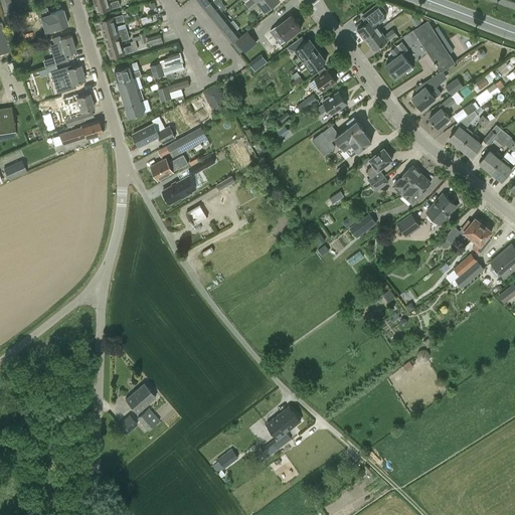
[(9,0),(0,0),(0,6),(4,19),(15,15),(13,10),(14,10),(10,0),(9,0)]
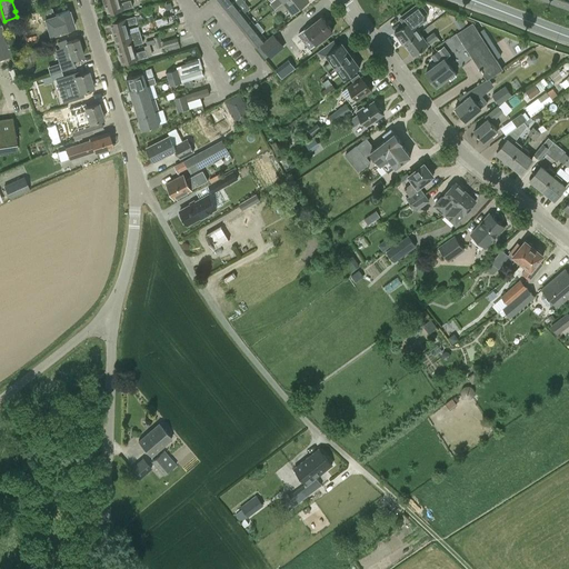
[(130,0),(121,2),(120,0),(116,0),(105,3),(108,13),(133,7),(131,0),(130,0)]
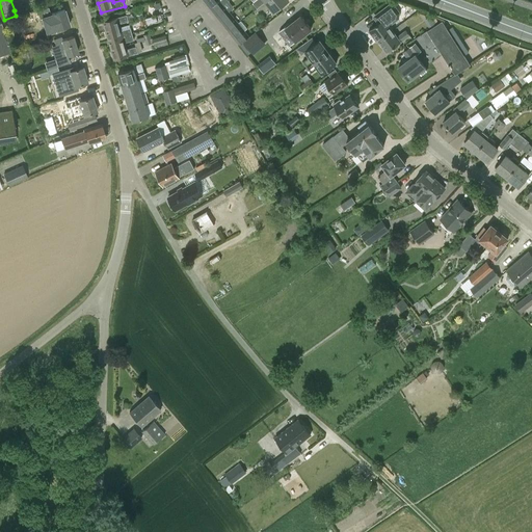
[(204,0),(212,9),(221,2),(219,0),(204,0)]
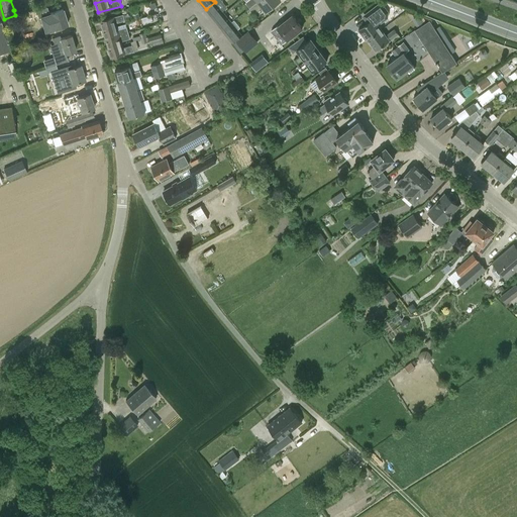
[(260,0),(249,8),(254,13),(264,6),(267,10),(280,0),(260,0)]
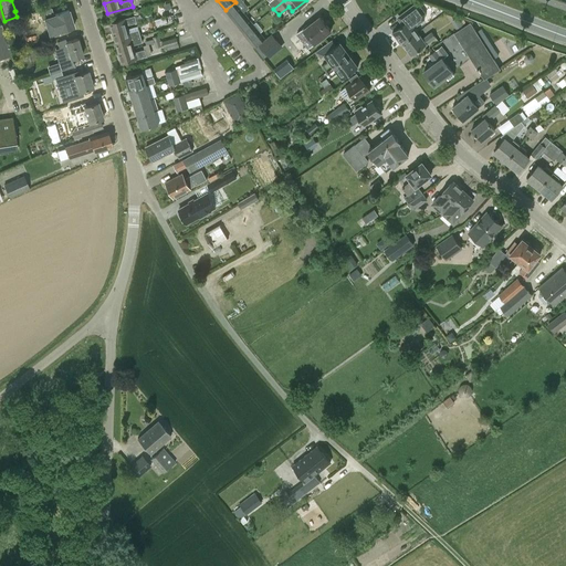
[(395,31),(399,37),(398,39),(400,41),(402,41),(404,42),(418,32),(415,28),(425,20),(426,12),(417,1),(396,17),(402,24),(395,31)]
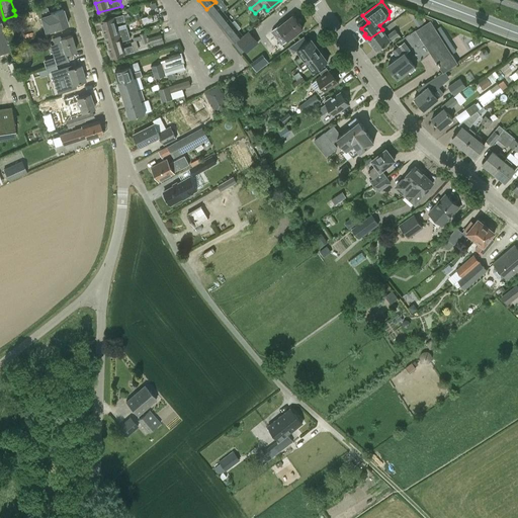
[(217,22),(226,15),(216,2),(206,9),(217,22)]
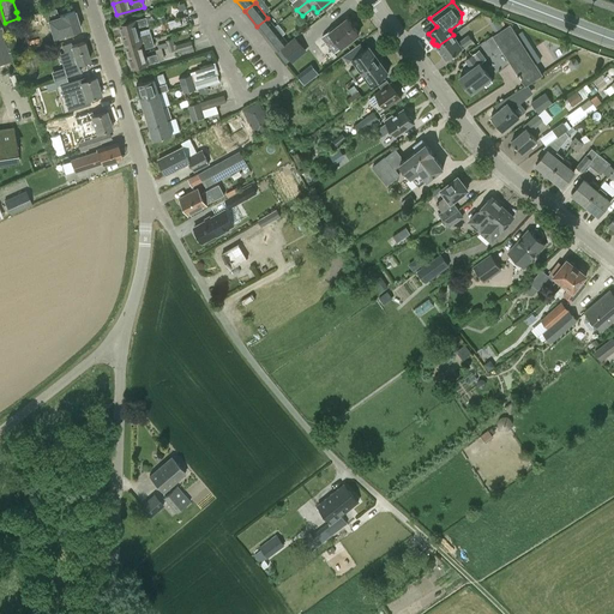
[(43,12),(52,40),(64,36),(62,34),(80,28),(74,10),(56,16),(54,8),(43,12)]
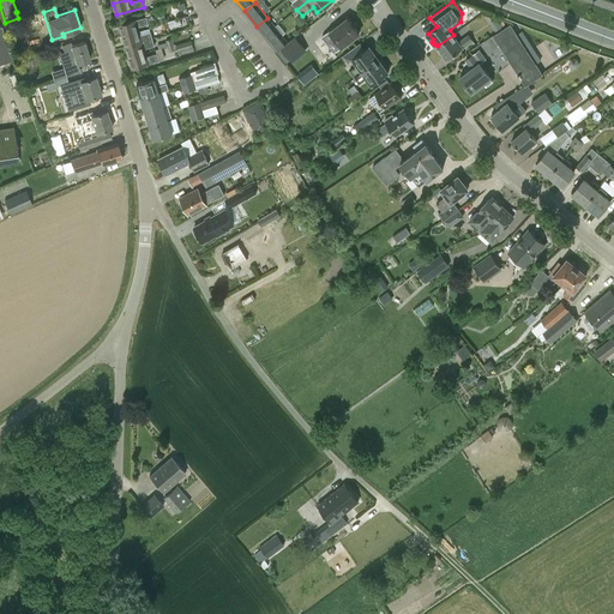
[(139,31),(138,28),(149,24),(146,17),(136,20),(136,19),(120,24),(122,36),(139,31)]
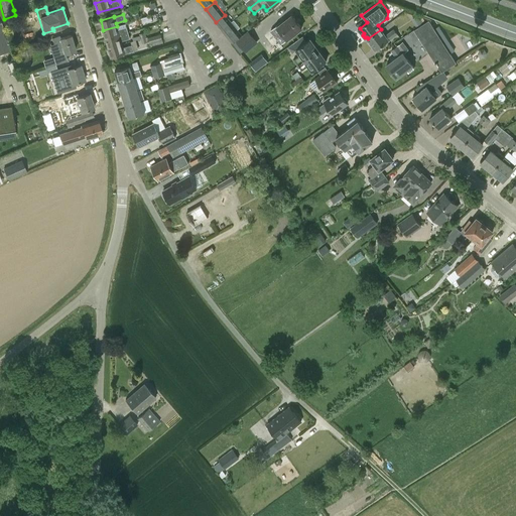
[(141,19),(136,21),(137,24),(151,20),(150,15),(140,18),(141,19)]
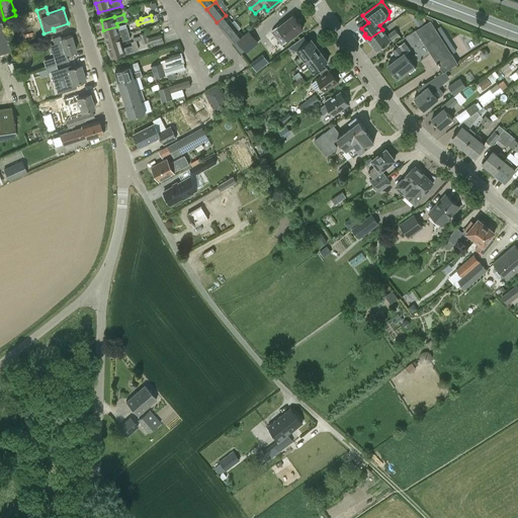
[(226,15),(217,22),(223,29),(232,22),(226,15)]
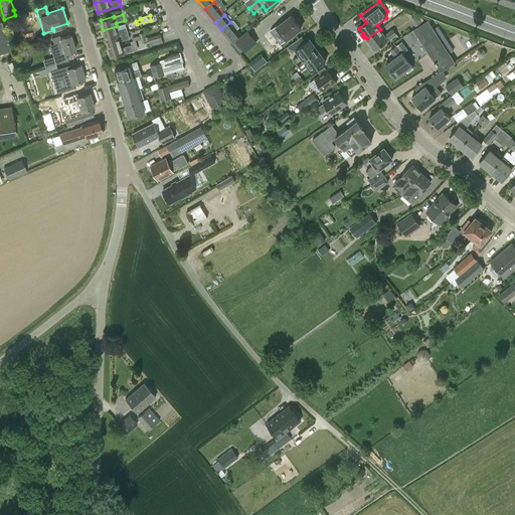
[(287,18),(286,17),(264,35),(275,49),(302,27),(292,15),(287,18)]
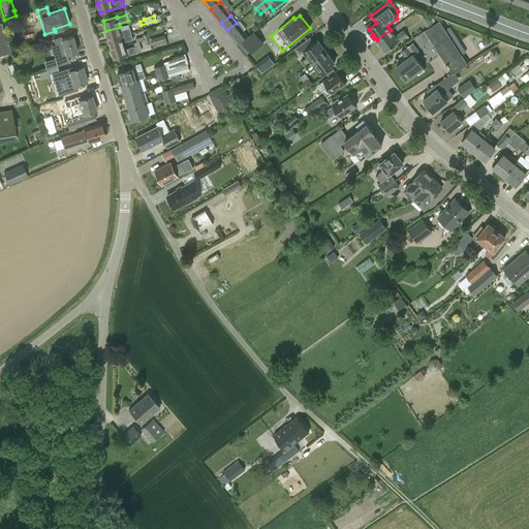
[(427,27),(434,22),(429,16),(423,20),(427,27)]
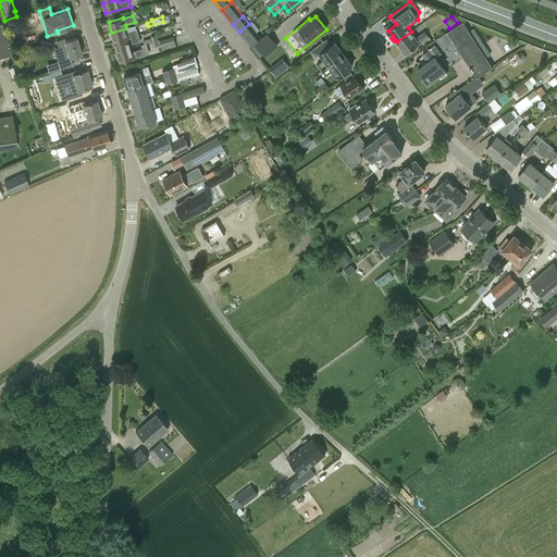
[(239,33),(250,47),(261,38),(257,32),(259,29),(252,22),(249,24),(239,32),(239,33)]
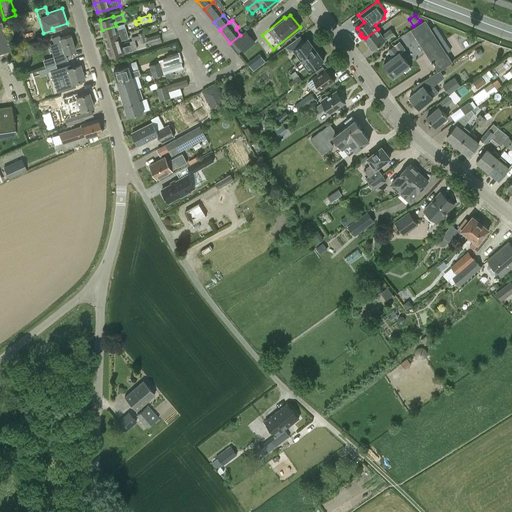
[(436,25),(431,28),(426,20),(405,33),(413,46),(419,42),(438,71),(452,61),(447,53),(452,50),(436,25)]
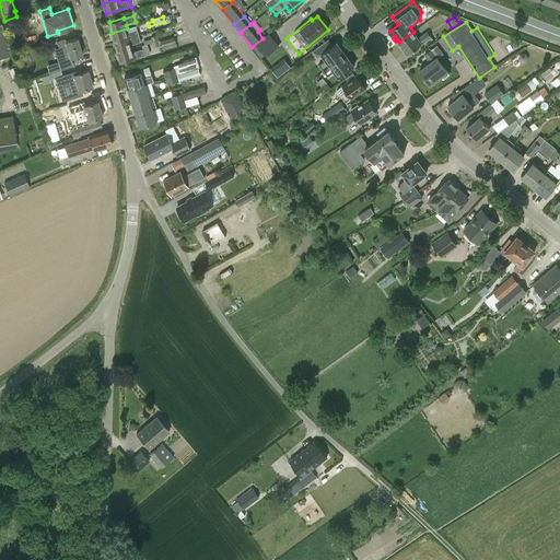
[(0,58),(13,54),(1,23),(0,23),(0,58)]
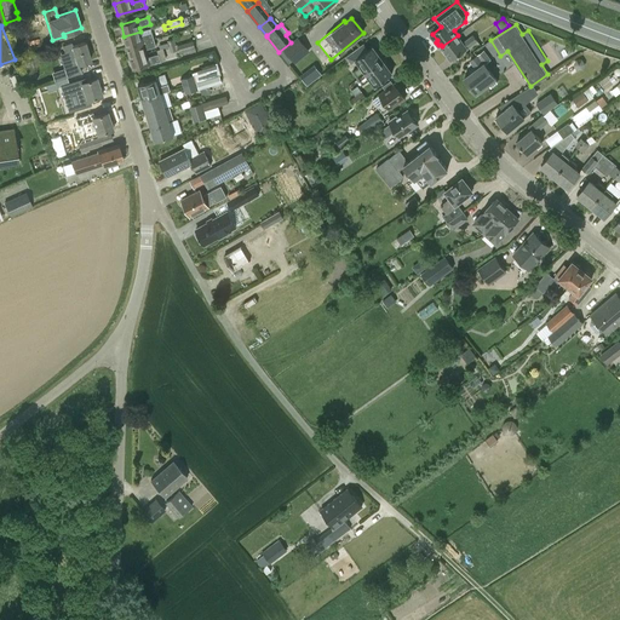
[(127,47),(155,39),(151,28),(141,32),(124,36),(127,47)]
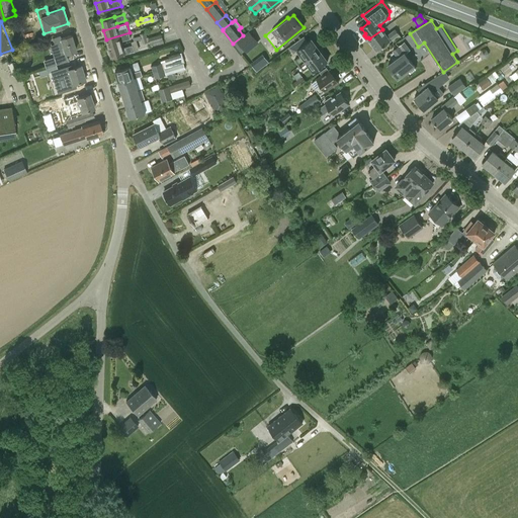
[(382,29),(369,38),(370,40),(369,42),(371,45),(373,45),(377,50),(399,33),(396,28),(386,34),(382,29)]
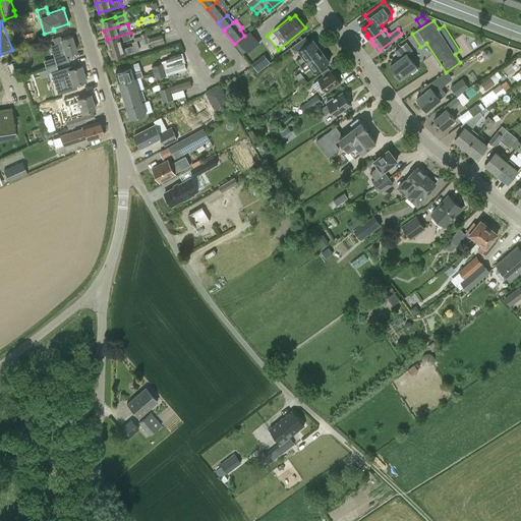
[(246,50),(247,51),(258,41),(250,31),(238,41),(239,41),(236,44),(243,53),(246,50)]
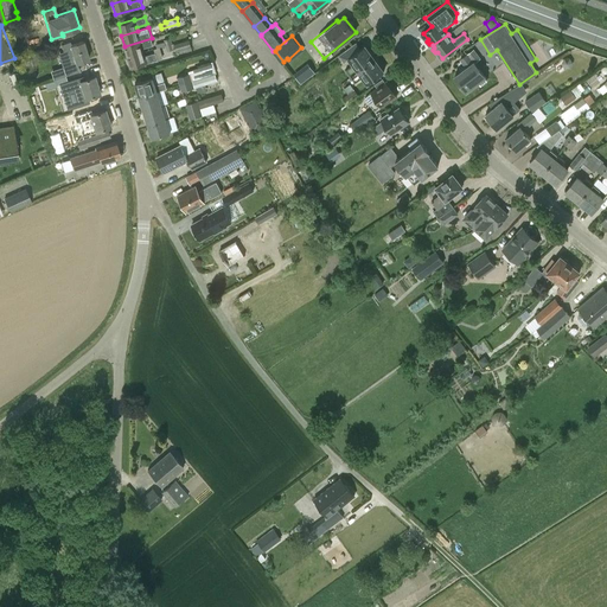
[(127,57),(144,52),(142,49),(153,45),(152,38),(125,46),(127,57)]
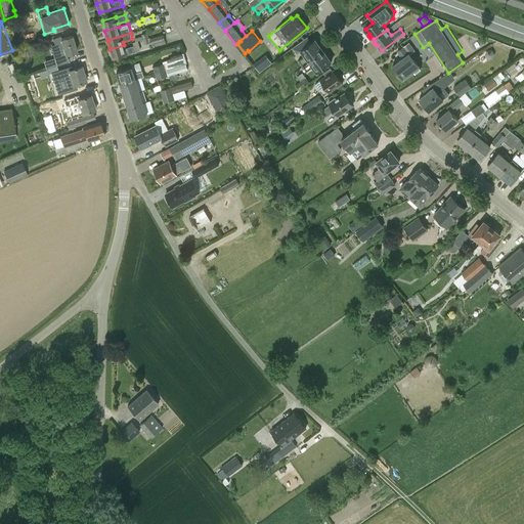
[(153,45),(166,41),(164,34),(150,38),(153,45)]
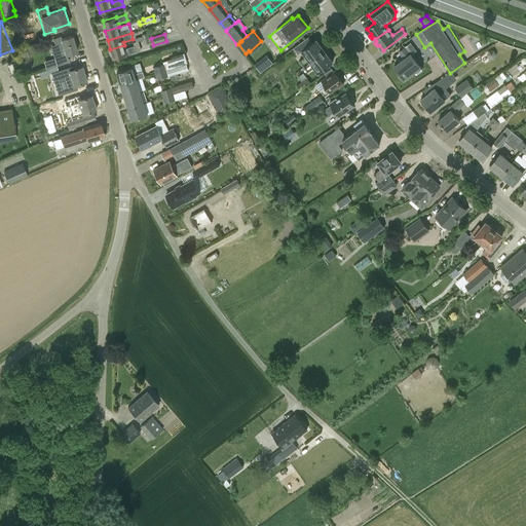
[(67,54),(77,51),(72,36),(63,39),(62,36),(52,38),(54,43),(50,45),(54,59),(67,54)]
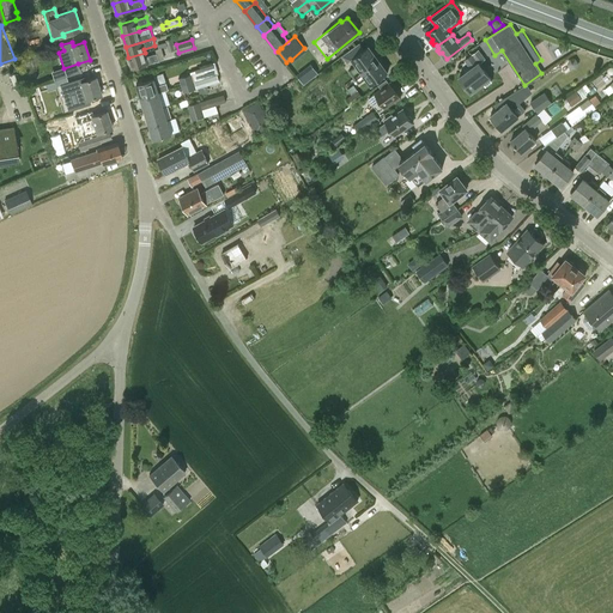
[(353,59),(357,65),(349,71),(353,77),(378,59),(369,46),(364,49),(359,43),(341,55),(347,62),(353,59)]
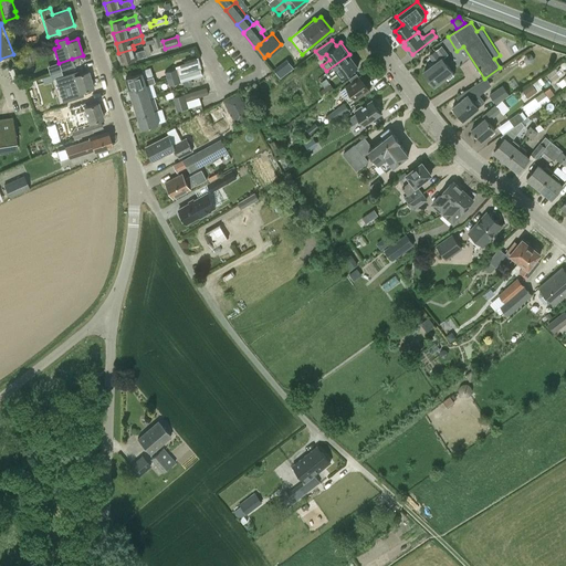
[(429,55),(435,63),(423,71),(435,85),(447,76),(449,79),(454,74),(442,59),(449,54),(442,45),(429,55)]
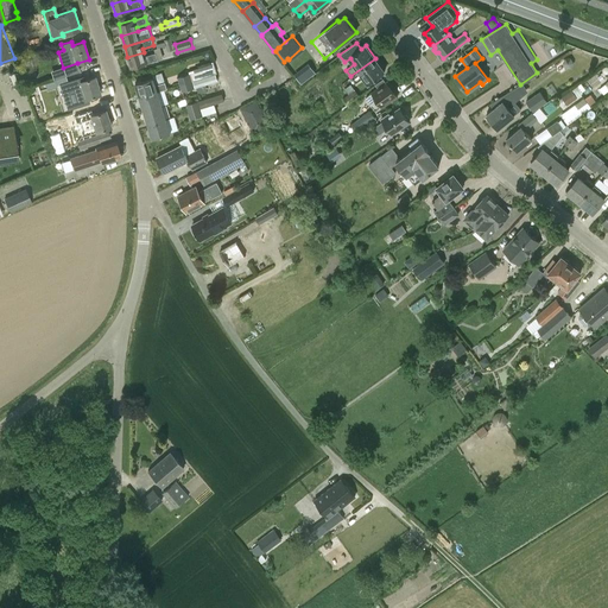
[(144,52),(127,57),(131,68),(147,63),(158,61),(156,52),(145,56),(144,52)]
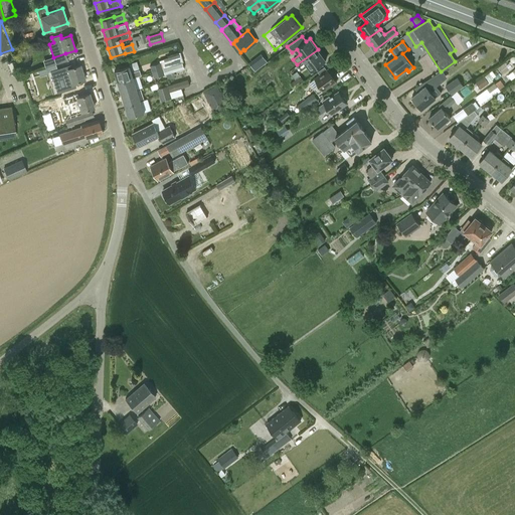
[(318,49),(297,64),(301,70),(308,65),(312,70),(326,60),(318,49)]
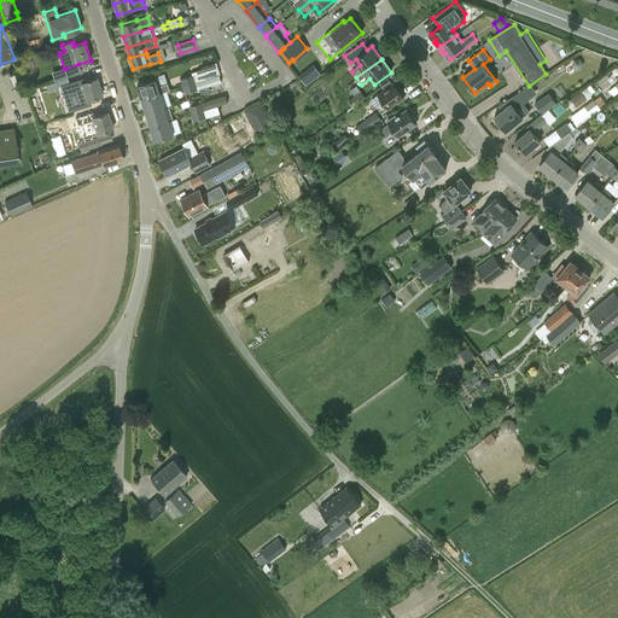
[(571,64),(575,69),(581,69),(583,64),(579,59),(575,59),(571,64)]
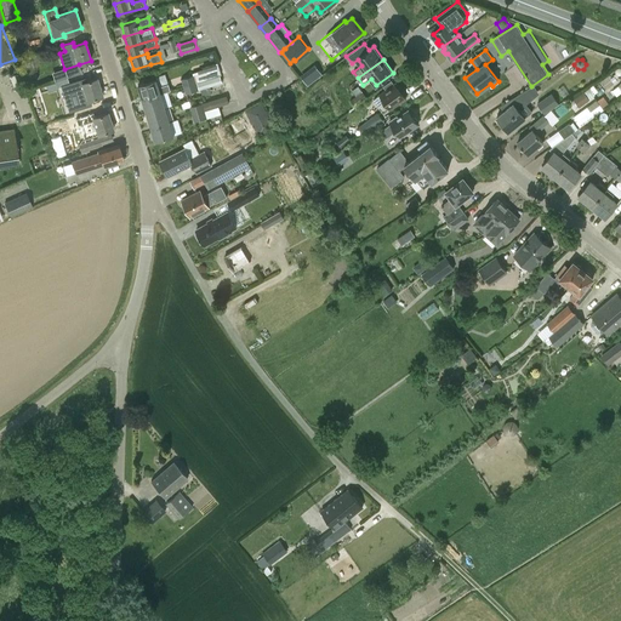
[(26,79),(36,75),(32,61),(22,64),(26,79)]
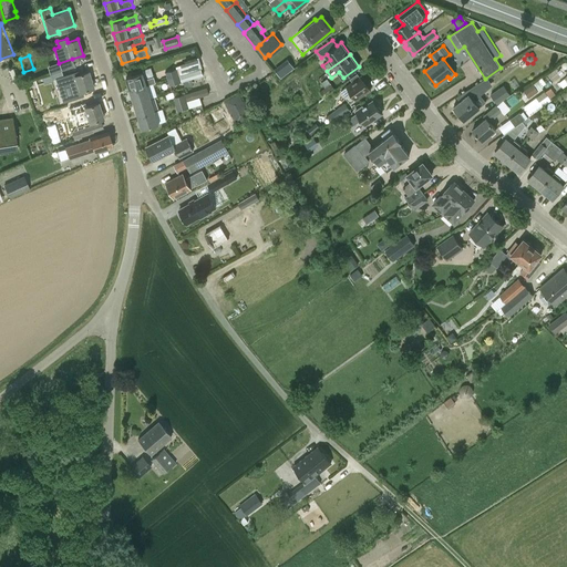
[(74,66),(72,59),(59,63),(61,70),(74,66)]
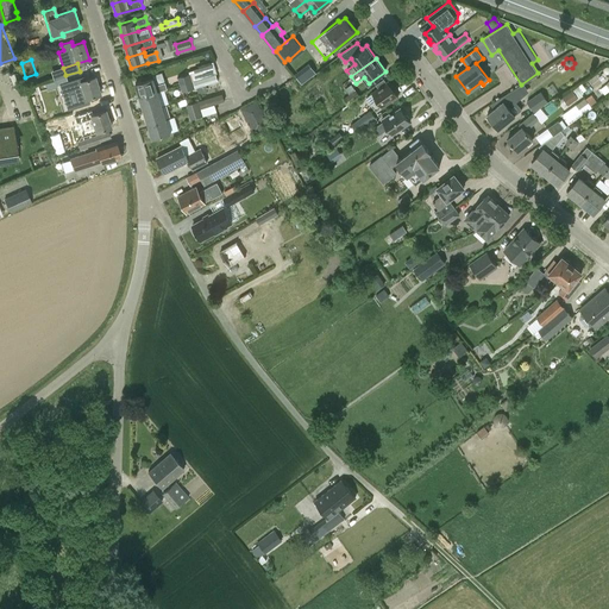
[(181,85),(205,77),(202,69),(179,77),(181,85)]
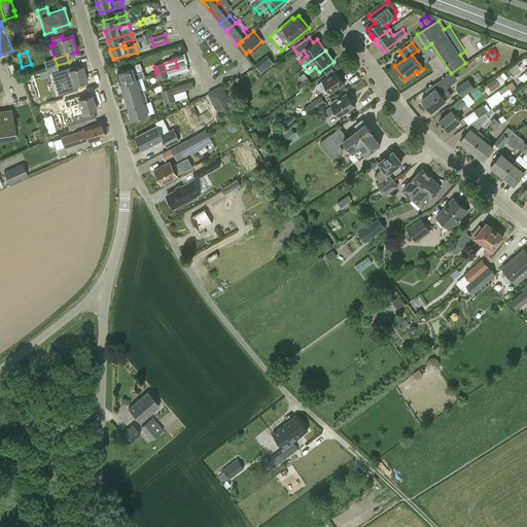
[(177,67),(156,73),(159,79),(169,76),(179,73),(188,70),(187,64),(177,67)]
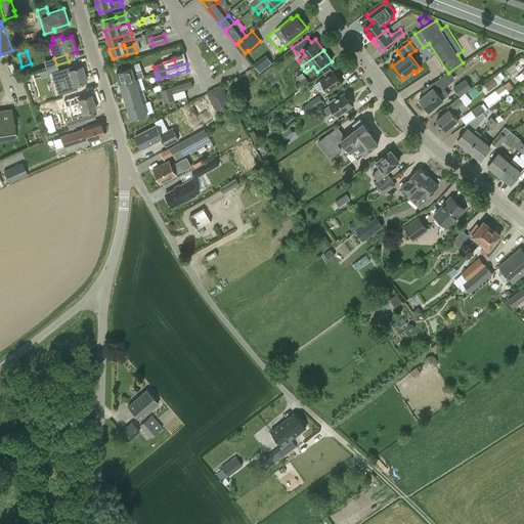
[(75,68),(74,64),(59,69),(62,77),(71,74),(74,85),(86,81),(82,66),(75,68)]
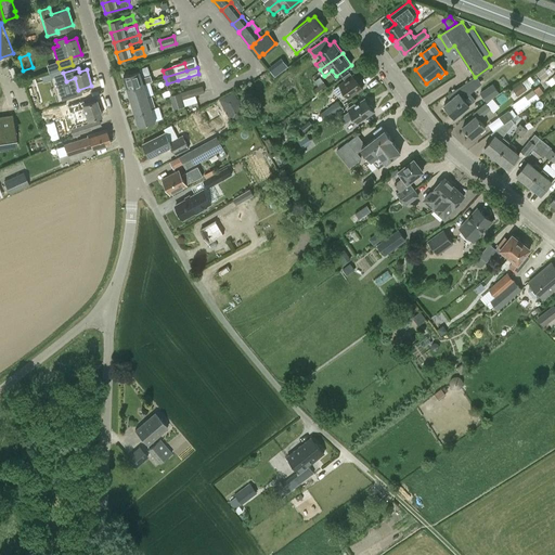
[(147,76),(142,77),(140,71),(124,76),(128,89),(144,84),(150,82),(147,76)]
